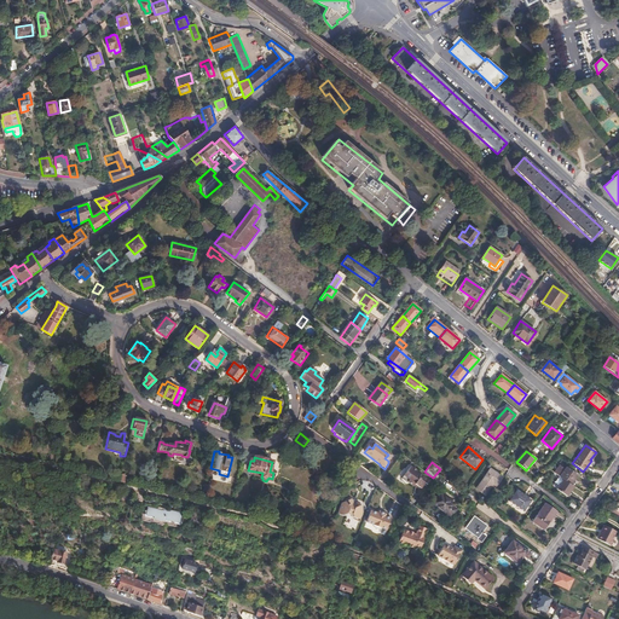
[(571,485),(577,475),(566,467),(565,469),(559,466),(554,473),(560,476),(563,479),(565,480),(571,485)]
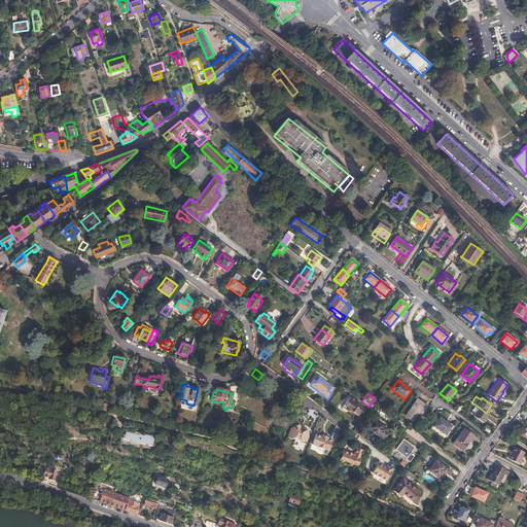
[(356,410),(359,406),(349,398),(342,410),(346,413),(347,412),(352,416),(353,414),(358,418),(361,414),(356,410)]
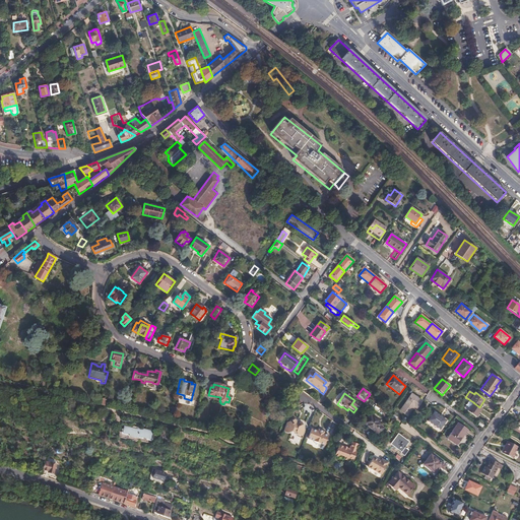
[(417,406),(421,401),(412,394),(399,411),(407,416),(415,405),(417,406)]
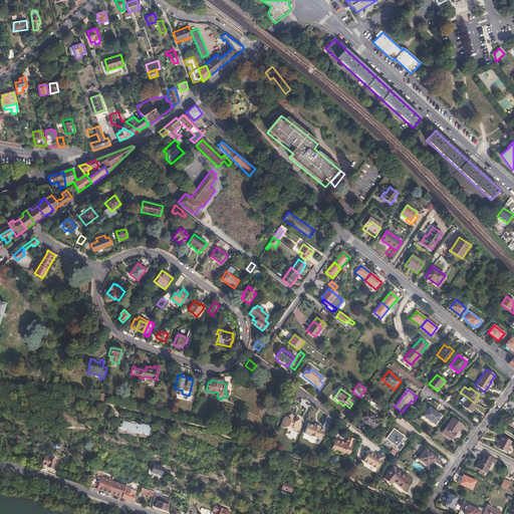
[(469,399),(468,398),(465,402),(462,406),(470,413),(477,404),(474,403),(469,399)]
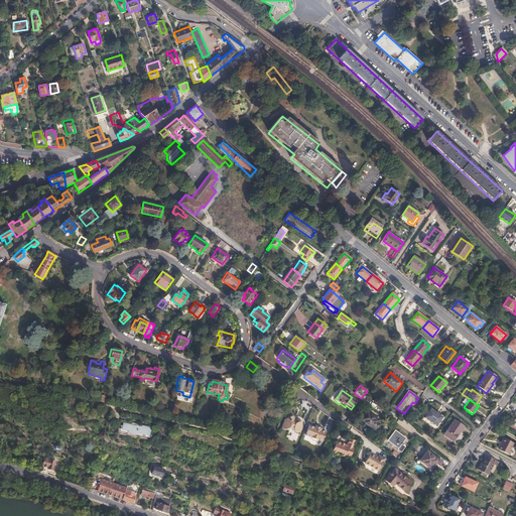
[(436,426),(442,417),(430,408),(424,417),(436,426)]
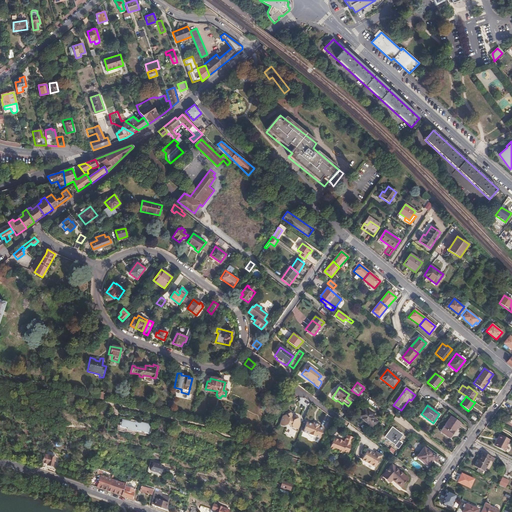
[(378,422),(375,419),(375,418),(375,416),(364,408),(357,416),(373,428),(378,422)]
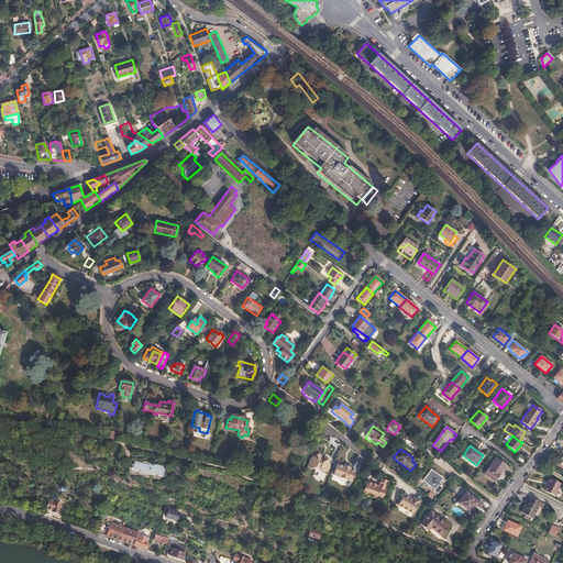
[(327,472),(329,465),(326,456),(322,459),(320,457),(318,454),(310,457),(306,467),(310,468),(315,466),(320,468),(321,470),(327,472)]
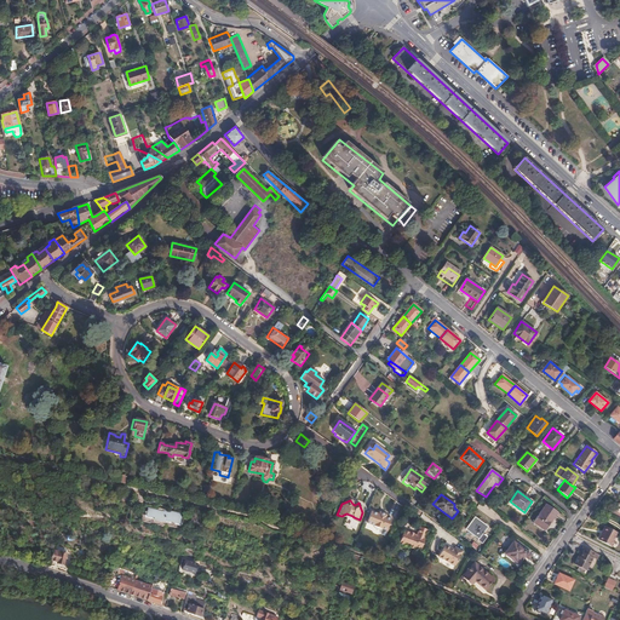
[(546,530),(560,512),(547,504),(534,522),(546,530)]
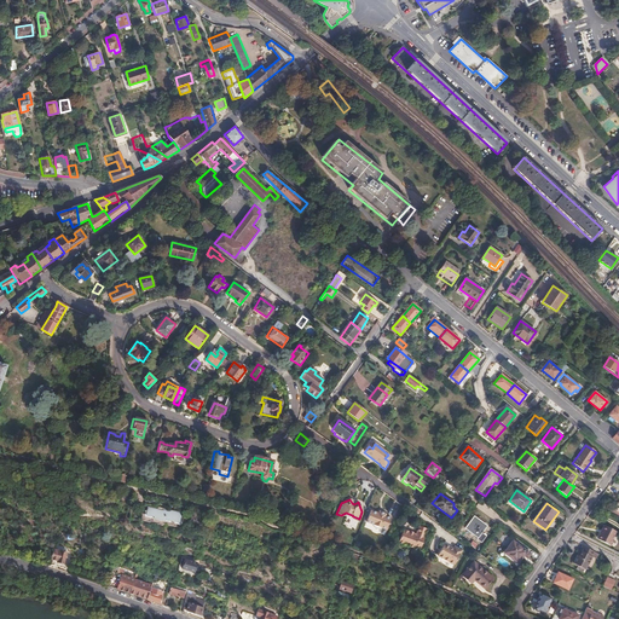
[(163,520),(179,524),(181,514),(162,509),(162,510),(146,508),(145,515),(154,518),(152,519),(163,521),(163,520)]
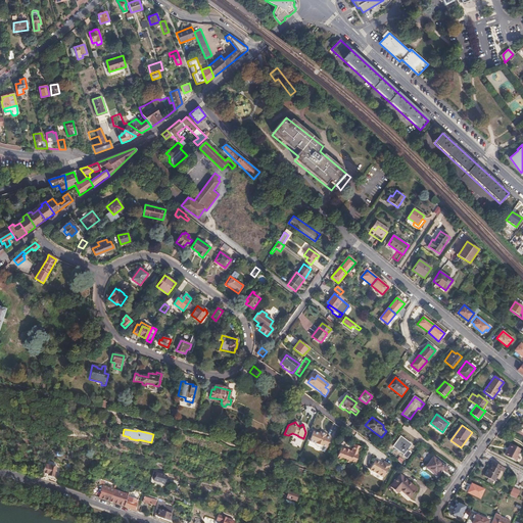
[(326,447),(330,437),(325,435),(326,434),(319,431),(319,433),(313,431),(308,441),(315,443),(315,445),(320,447),(321,447),(322,446),(326,447)]
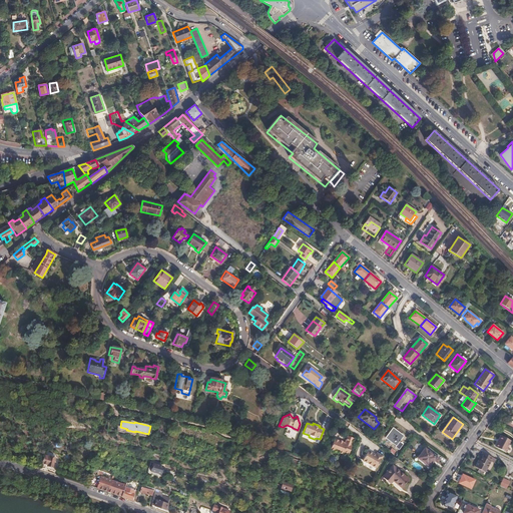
[(396,446),(395,447),(399,450),(403,445),(399,441),(403,436),(393,429),(386,438),(396,446)]
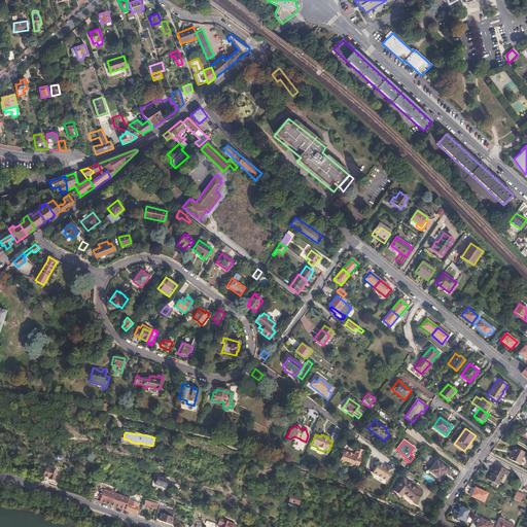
[(360,458),(363,451),(357,448),(354,455),(344,451),(340,462),(352,467),(353,465),(358,467),(361,458),(360,458)]
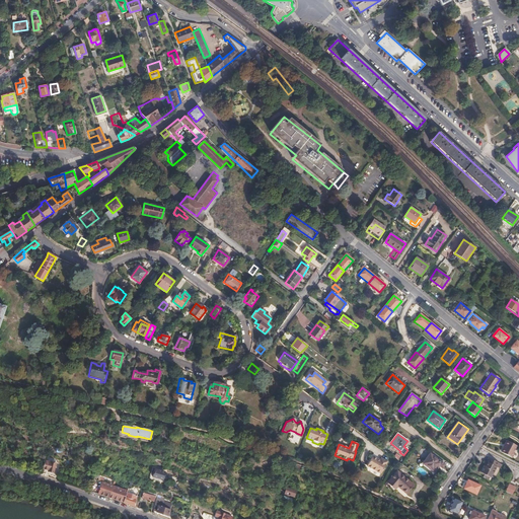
[(517,447),(507,441),(505,446),(506,446),(502,453),(513,459),(516,454),(514,453),(517,447)]
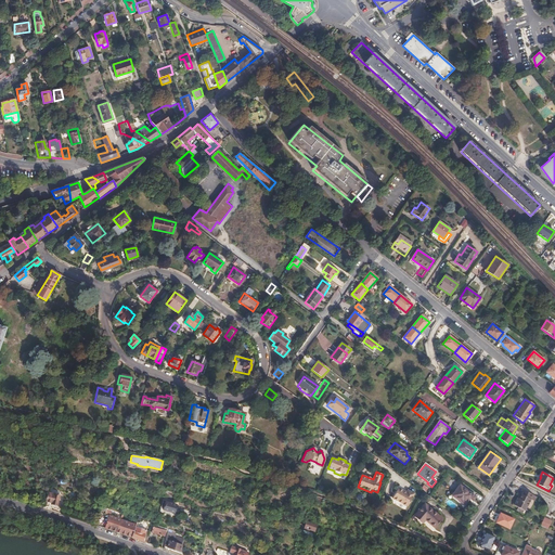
[(473,501),(475,497),(459,486),(451,495),(464,505),(469,499),(473,501)]
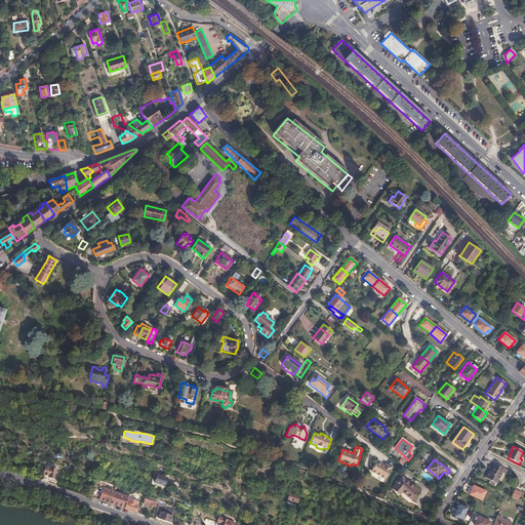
[(392,468),(386,463),(385,466),(377,461),(371,472),(386,480),(392,468)]
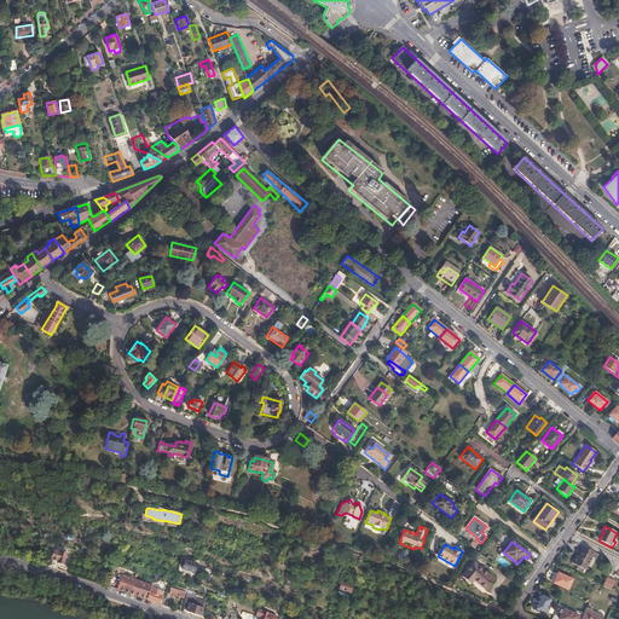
[(53,545),(47,567),(53,568),(53,566),(61,568),(67,549),(53,545)]
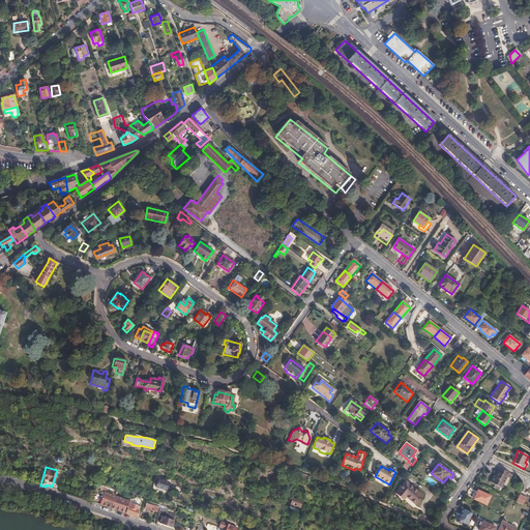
[(509,474),(498,468),(491,483),(494,486),(501,490),(509,474)]
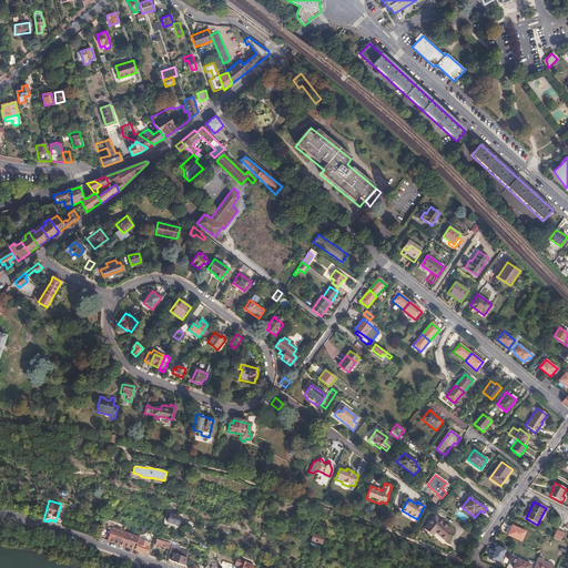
[(166,521),(178,525),(180,517),(170,513),(166,521)]
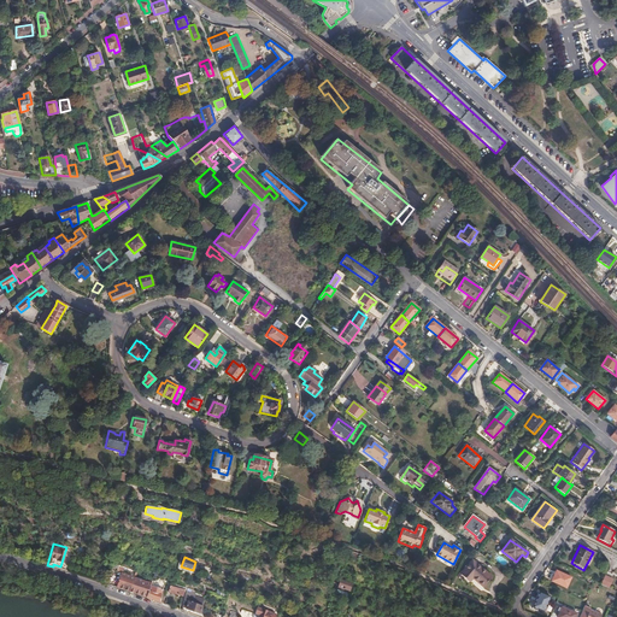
[(199,562),(193,575),(206,581),(212,568),(199,562)]
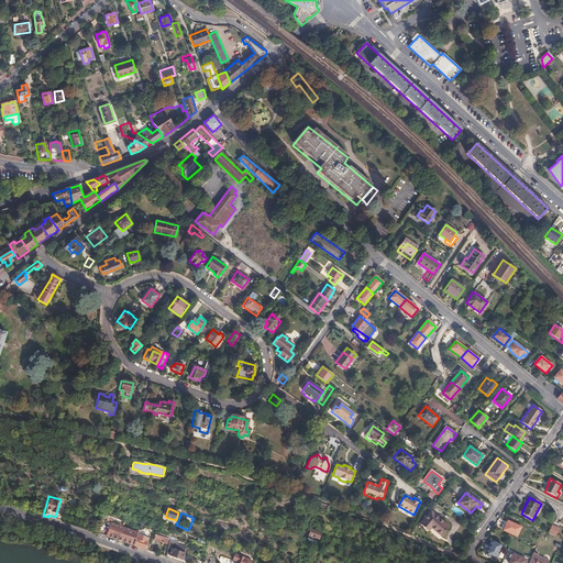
[(441,536),(449,527),(431,512),(421,525),(427,529),(429,526),(441,536)]
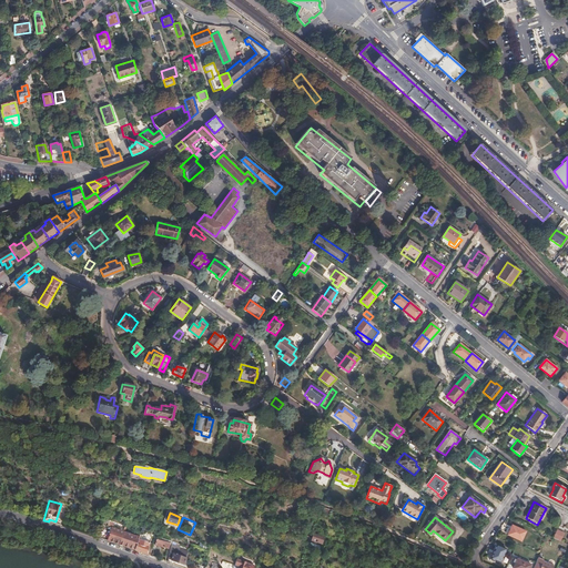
[(520,541),(525,531),(511,526),(510,527),(509,527),(509,528),(507,527),(505,533),(508,534),(507,535),(520,541)]
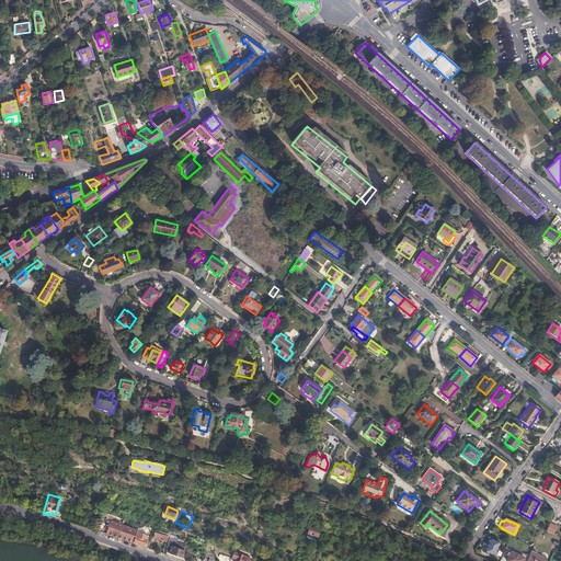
[(111,522),(106,534),(117,538),(122,526),(111,522)]
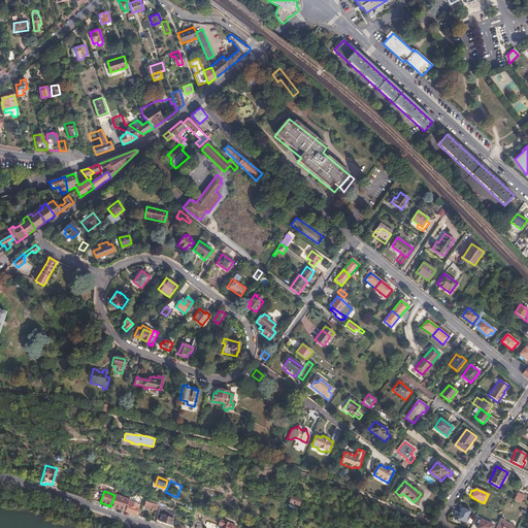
[(515,500),(521,503),(525,497),(518,493),(515,500)]
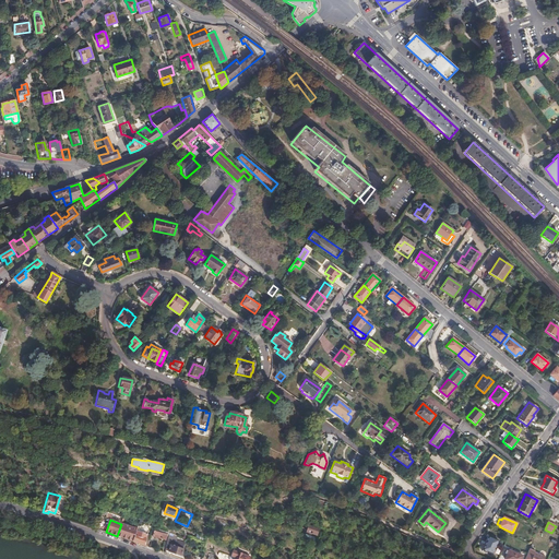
[(121,524),(117,536),(132,540),(137,530),(137,528),(121,524)]
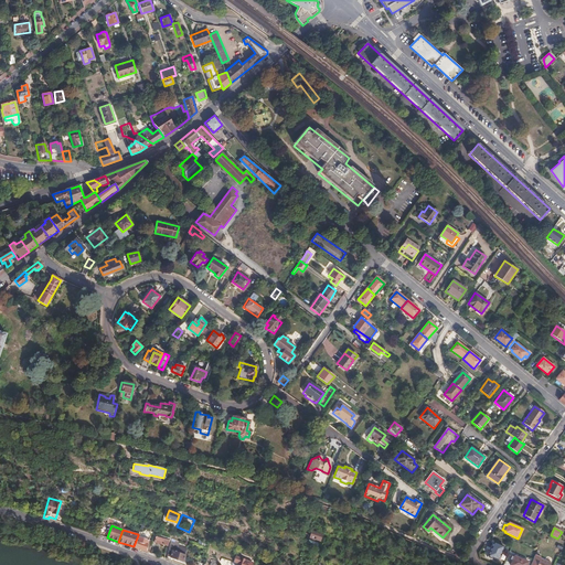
[(321,533),(316,532),(311,531),(307,542),(317,545),(321,533)]
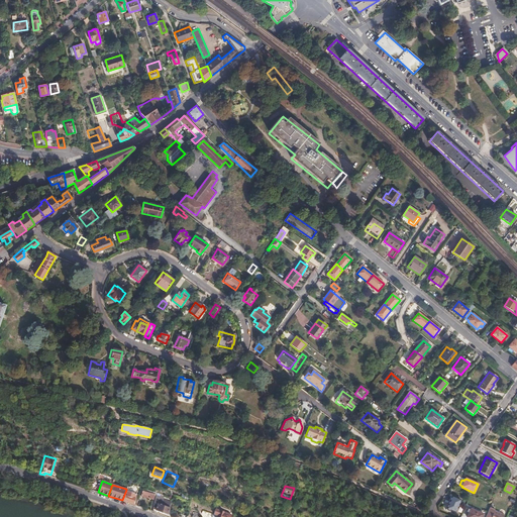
[(126,490),(122,500),(133,504),(137,494),(126,490)]
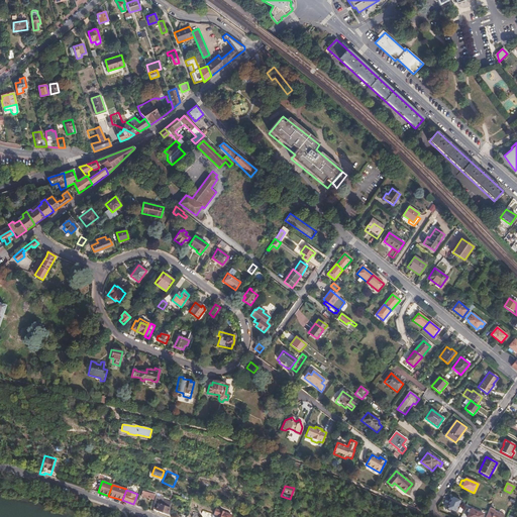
[(157,493),(151,510),(151,511),(154,512),(156,509),(160,497),(170,501),(171,499),(157,493)]
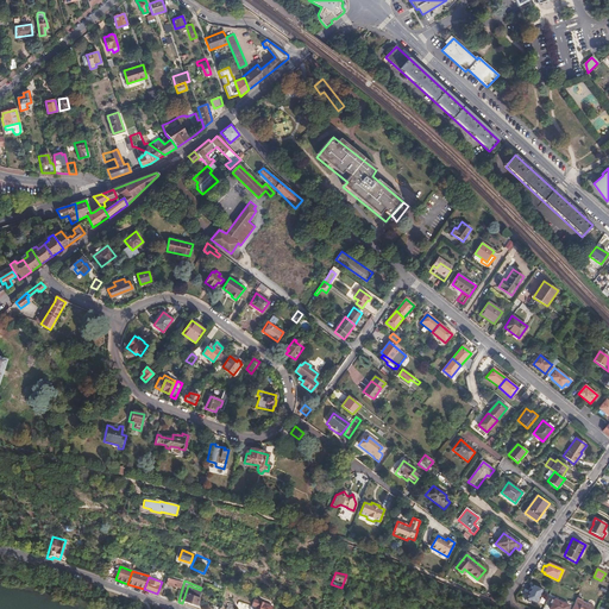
[(535,604),(542,589),(532,584),(525,600),(535,604)]
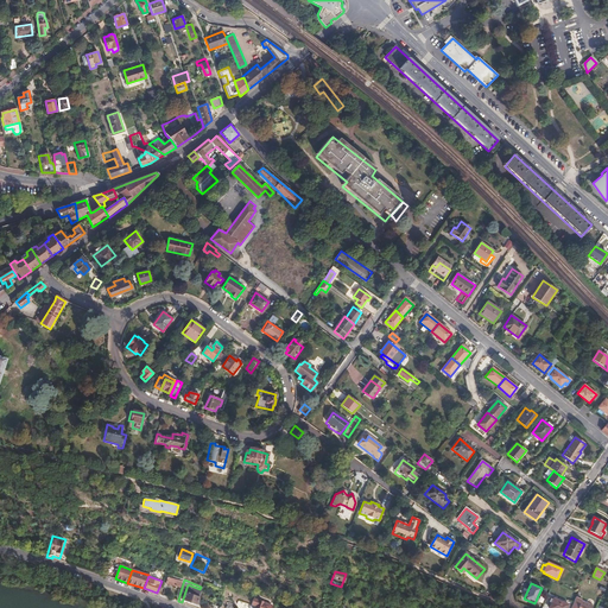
[(188,584),(183,599),(196,603),(200,595),(198,594),(200,589),(188,584)]
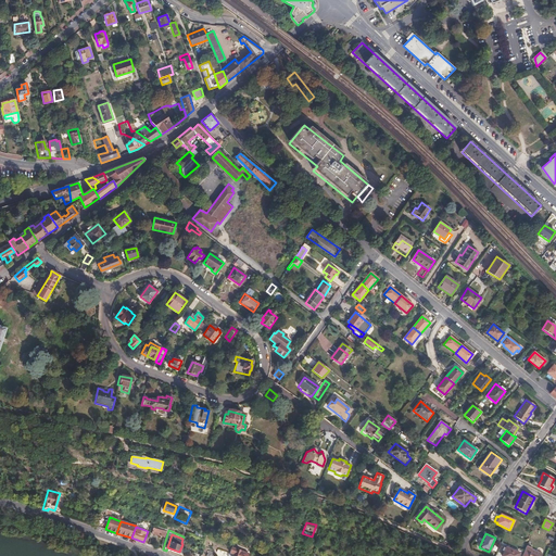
[(527,545),(521,555),(541,555),(542,554),(531,550),(532,548),(527,545)]
